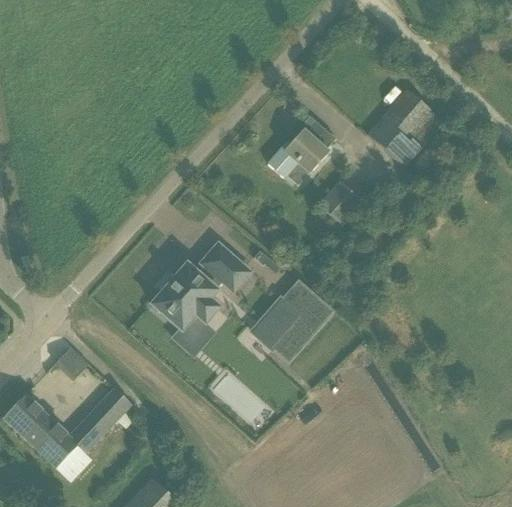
[(375,90),(392,100),(400,86),(384,76),(375,90)]
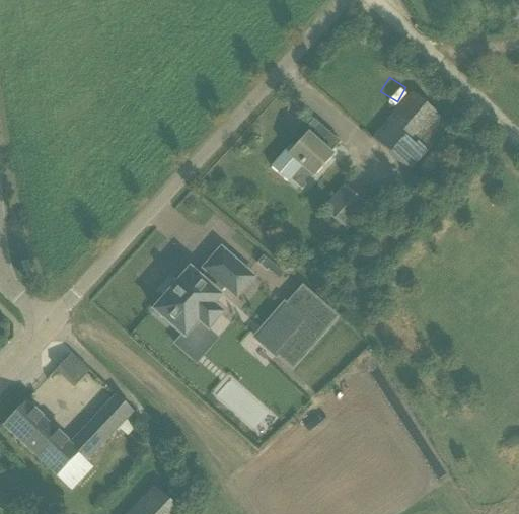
[(411,169),(450,124),(412,89),(372,135),(411,169)]
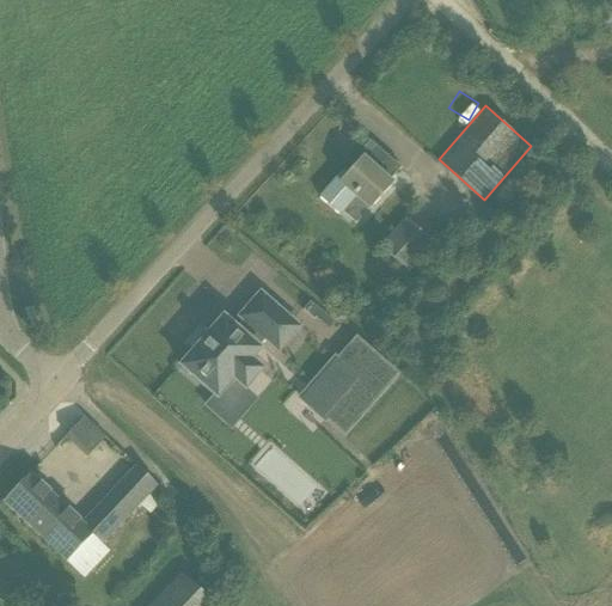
[(390,182),(386,179),(401,164),(387,152),(369,136),(356,151),(361,155),(340,179),(335,176),(319,194),(340,210),(353,195),(367,208),(390,182)]
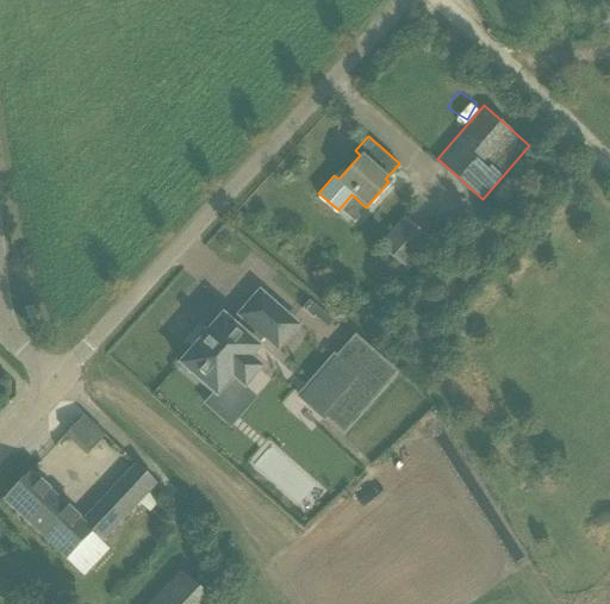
[(379,243),(406,267),(431,238),(404,215),(379,243)]
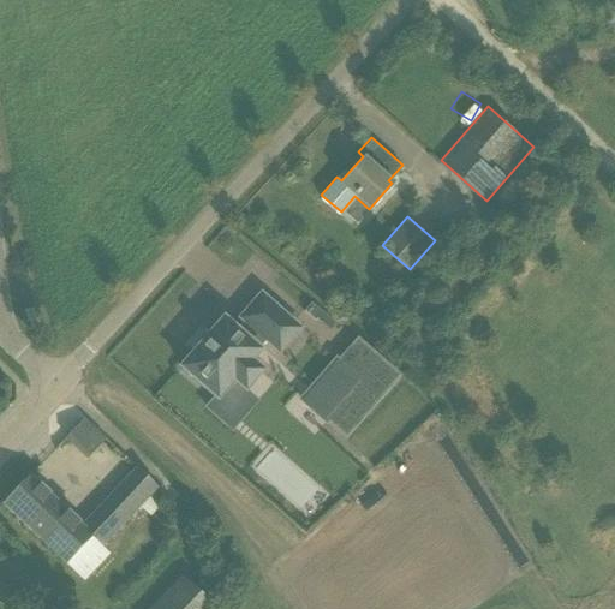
[(191,342),(196,347),(181,363),(218,395),(234,377),(245,387),(263,369),(251,358),(261,347),(258,346),(267,336),(280,348),(302,326),(263,291),(243,315),(246,317),(238,327),(220,310),(191,342)]
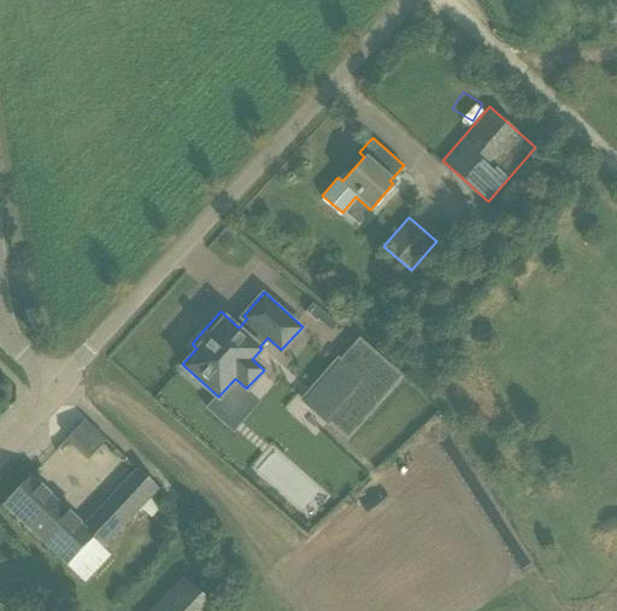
[(316,318),(318,316),(323,310),(312,300),(305,309),(316,318)]
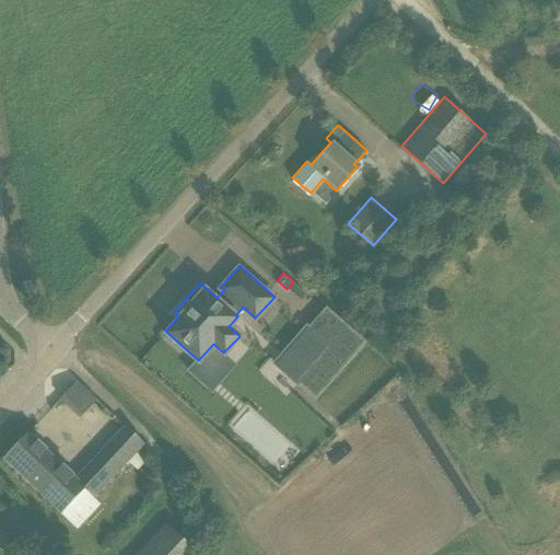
[(294,382),(327,345),(304,325),(272,361),(294,382)]
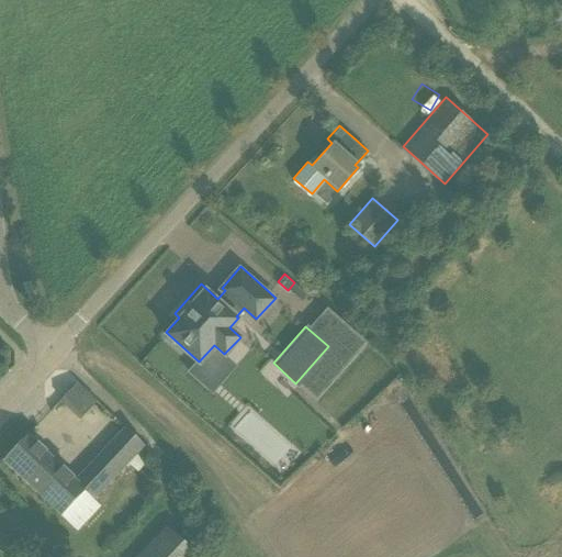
[(80,414),(97,398),(77,377),(60,393),(80,414)]
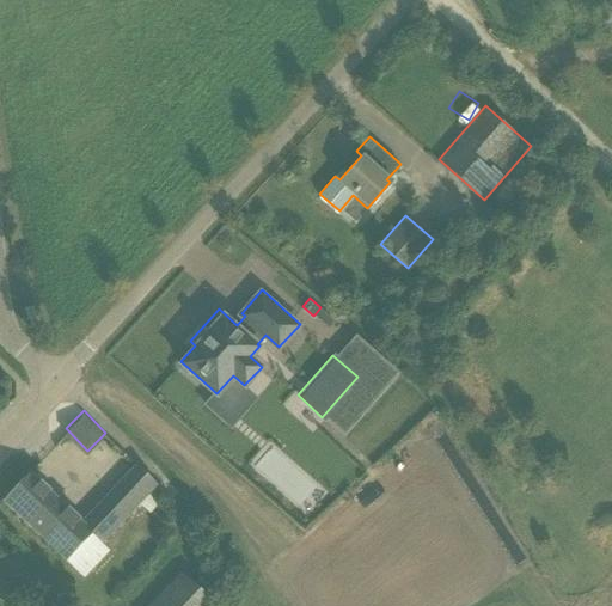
[(102,540),(130,510),(110,491),(81,520),(29,470),(2,499),(66,557),(92,530),(102,540)]
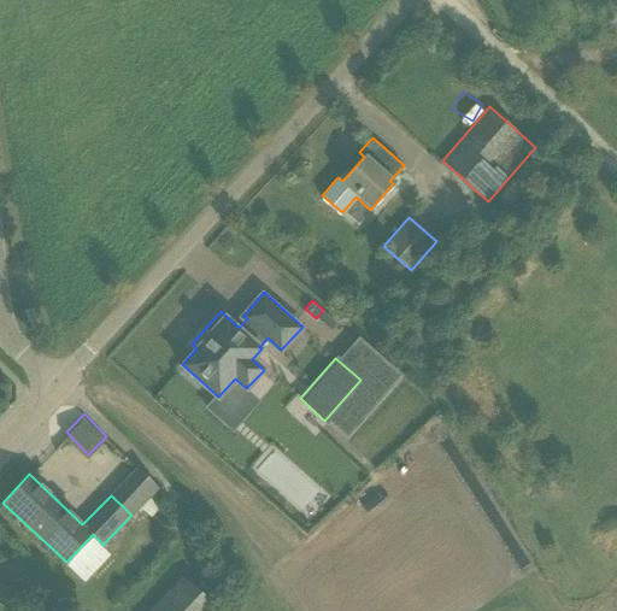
[(217,610),(182,576),(146,610),(217,610)]
